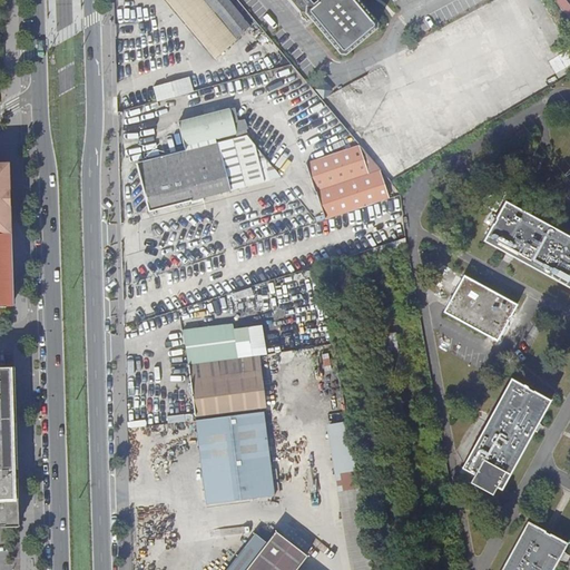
[(165,0),(215,59),(239,39),(207,0),(165,0)]
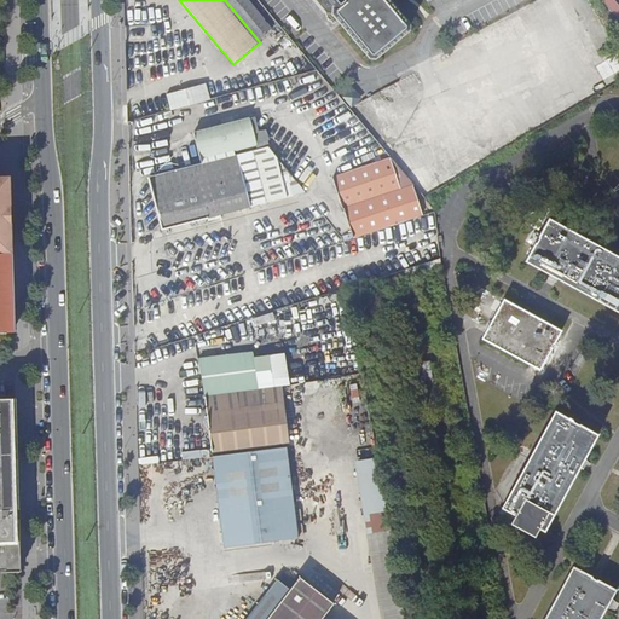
[(225,0),(260,42),(275,30),(249,0),(225,0)]
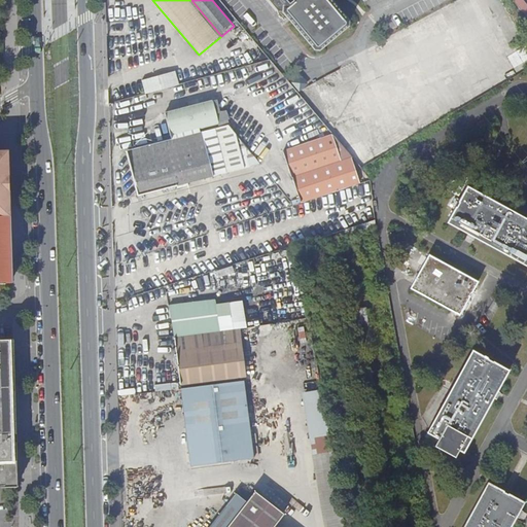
[(287,4),(284,0),(282,0),(281,1),(280,0),(272,0),(280,9),(285,10),(285,5),(287,4)]
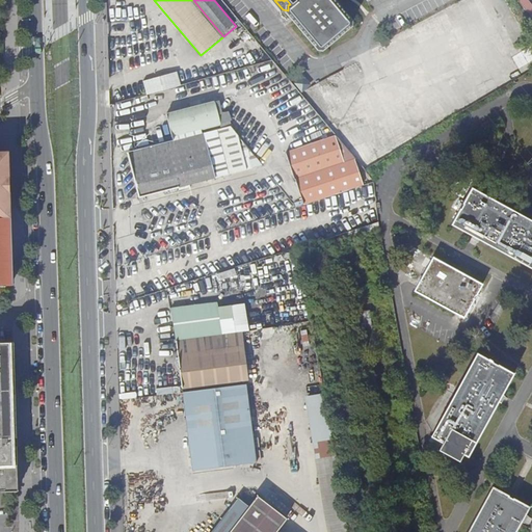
[(283,0),(284,1),(285,0),(287,0),(290,4),(288,5),(288,10),(319,47),(324,48),(352,24),(352,19),(336,0),(283,0)]
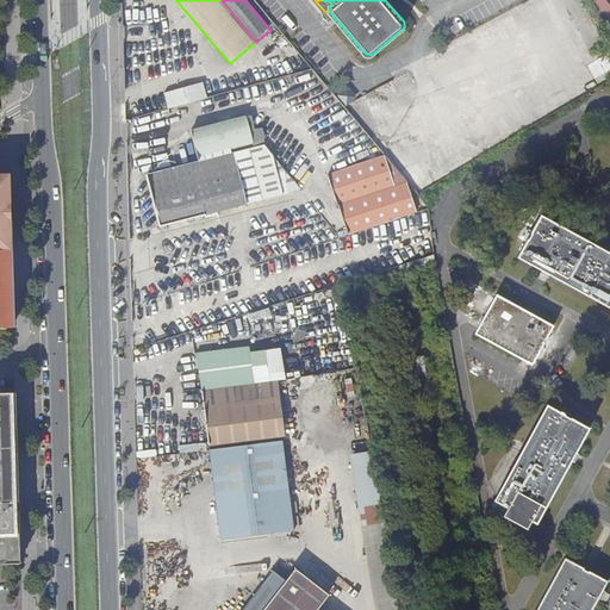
[(593,0),(609,19),(609,5),(605,0),(593,0)]
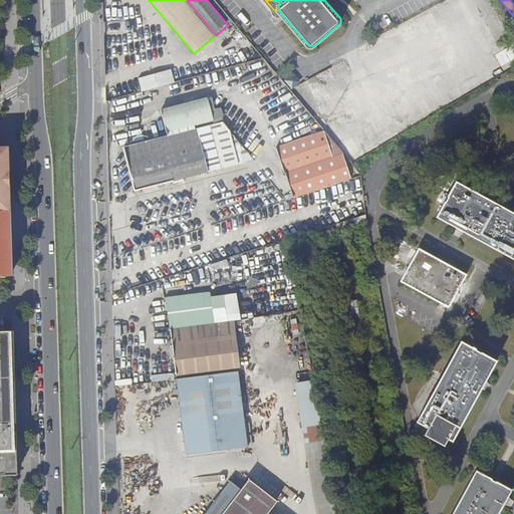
[(513,44),(513,43),(495,54),(502,65),(513,58),(513,44)]
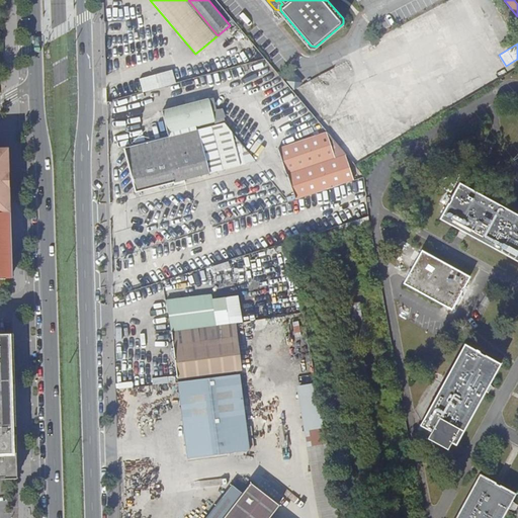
[(159,75),(162,86),(241,65),(238,53),(197,65),(197,62),(158,73),(159,75)]
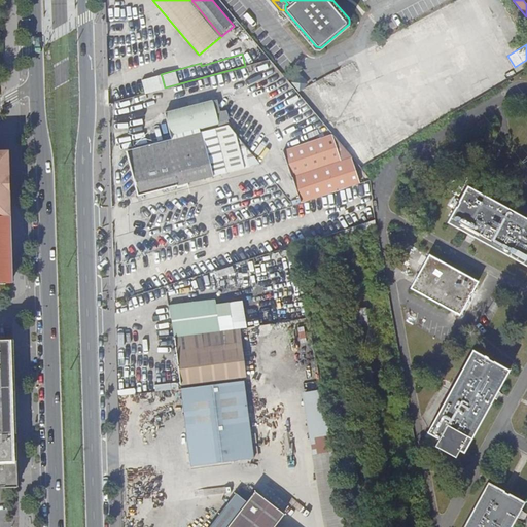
[(156,91),(165,88),(162,76),(151,79),(152,82),(143,84),(146,94),(156,91)]
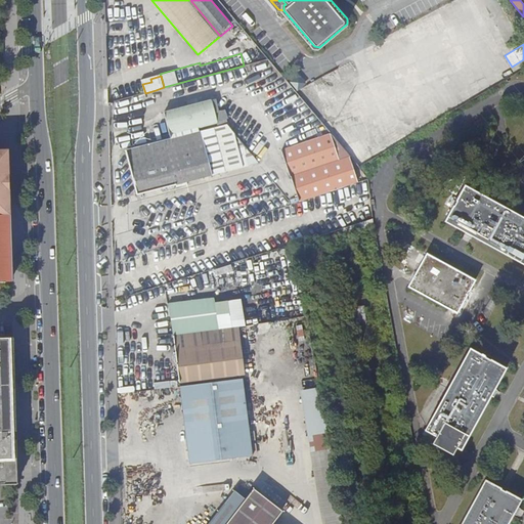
[(191,118),(195,128),(224,120),(222,111),(217,112),(213,99),(199,103),(202,115),(191,118)]
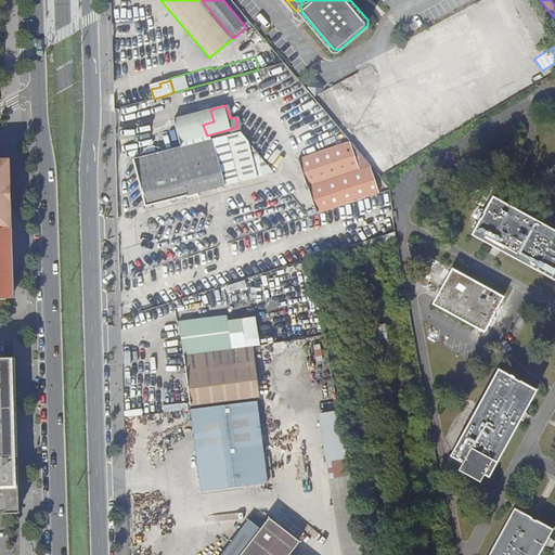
[(179,143),(207,136),(203,125),(214,121),(210,110),(172,119),(179,143)]
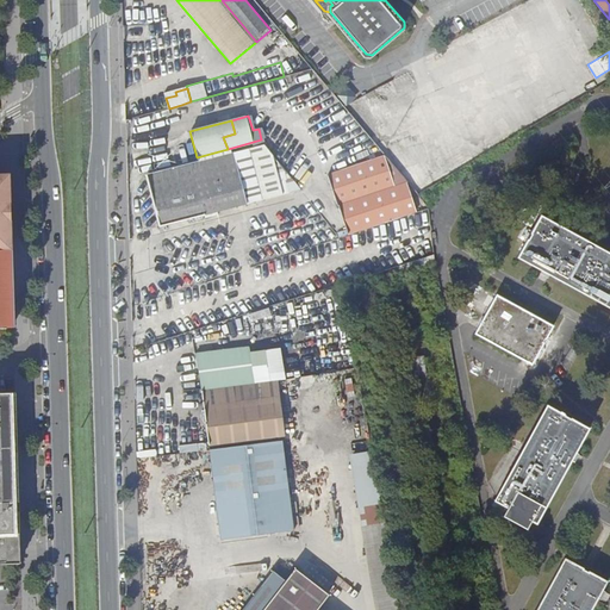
[(262,145),(287,174),(291,178),(298,172),(297,170),(269,141),(262,145)]
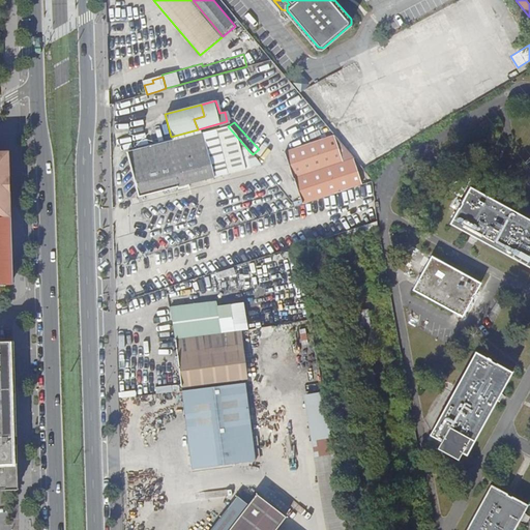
[(213,127),(223,159),(226,170),(261,165),(253,154),(249,151),(228,126),(226,123),(213,127)]
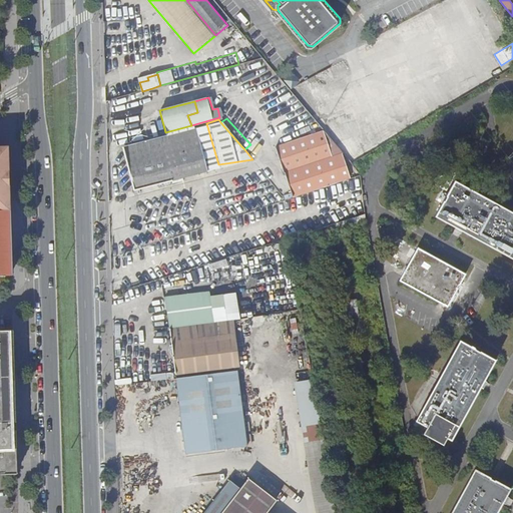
[(218,164),(215,154),(206,123),(121,149),(131,180),(133,185),(142,188),(166,181),(171,183),(178,181),(180,176),(218,164)]
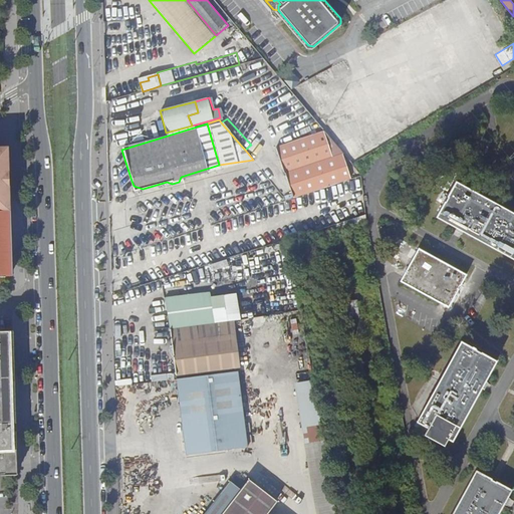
[(339,156),(329,158),(320,134),(274,149),(290,200),(348,181),(339,156)]
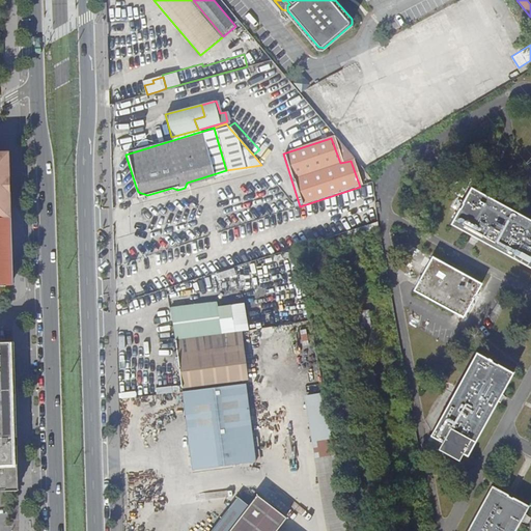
[(0,217),(9,218),(9,217),(7,165),(0,158),(0,217)]
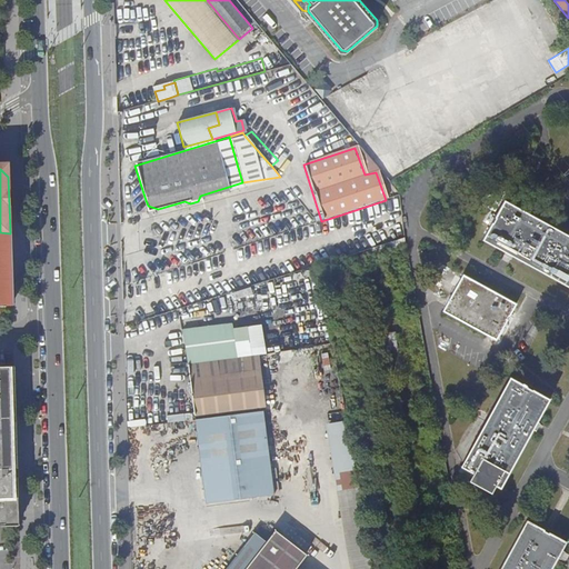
[(568,237),(505,202),(483,241),(568,288),(568,237)]
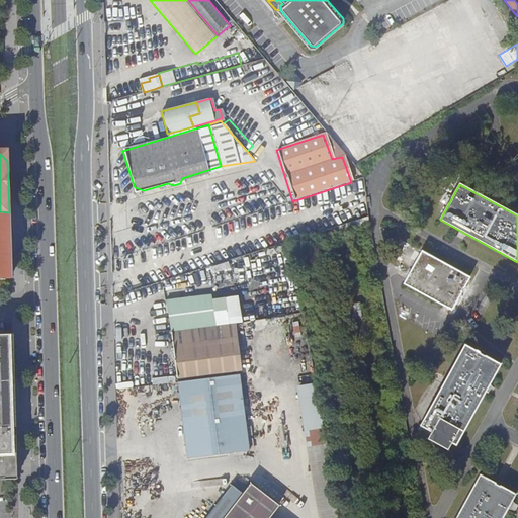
[(9,212),(0,211),(0,278),(11,278),(10,236),(9,220),(9,212)]
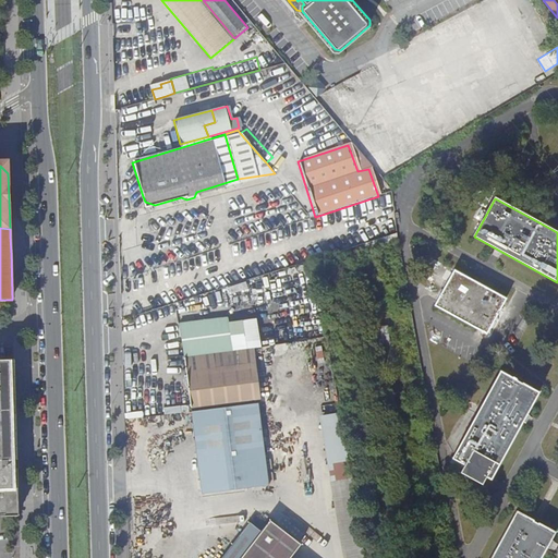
[(483,337),(504,302),(451,273),(432,308),(483,337)]
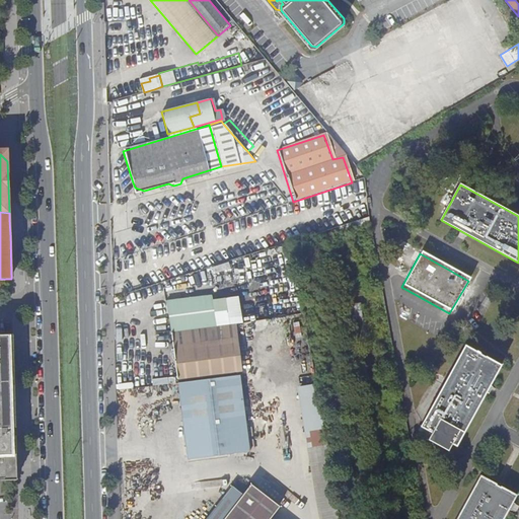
[(169,315),(186,314),(184,306),(168,307),(169,315)]
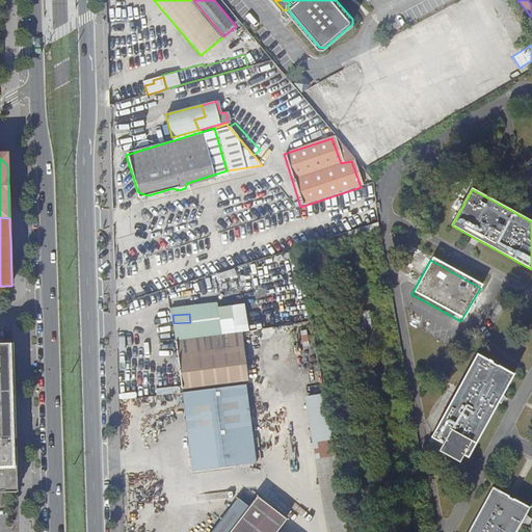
[(190,322),(174,323),(175,334),(201,331),(201,321),(190,322)]
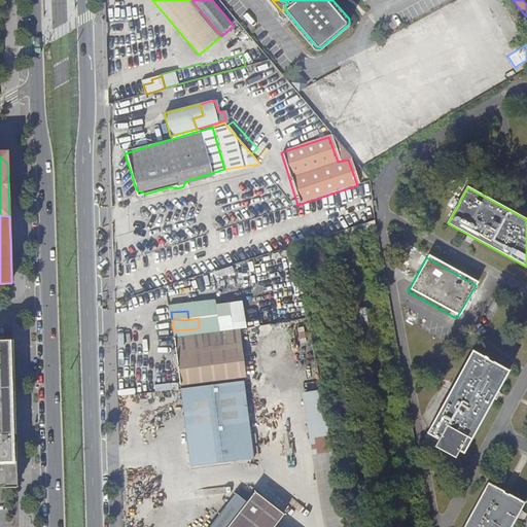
[(175,337),(181,382),(245,374),(241,346),(240,346),(238,328),(175,337)]
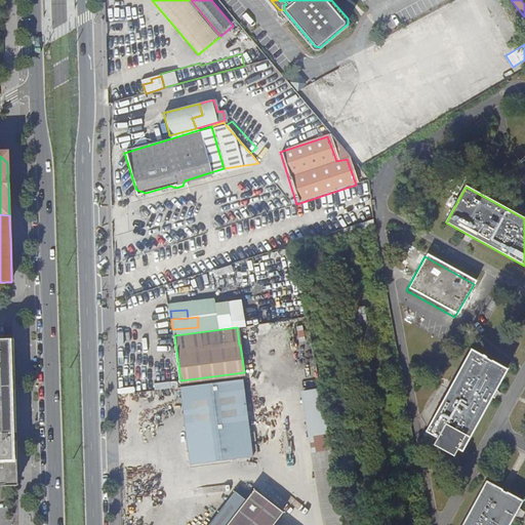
[(0,485),(18,485),(13,338),(0,338),(0,485)]
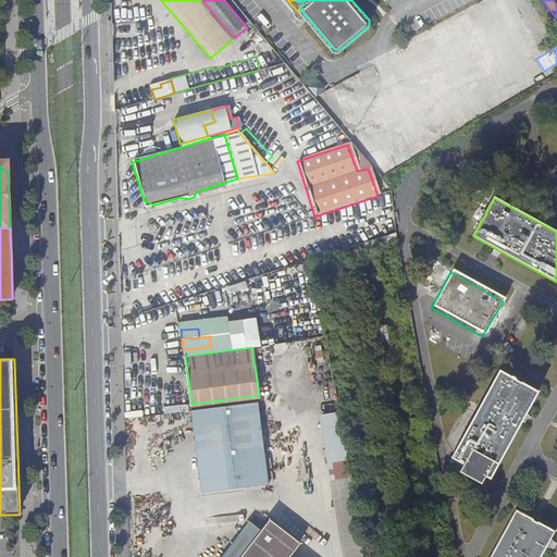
[(480,481),(484,473),(490,475),(536,388),(498,368),(452,455),(462,461),(458,469),(480,481)]
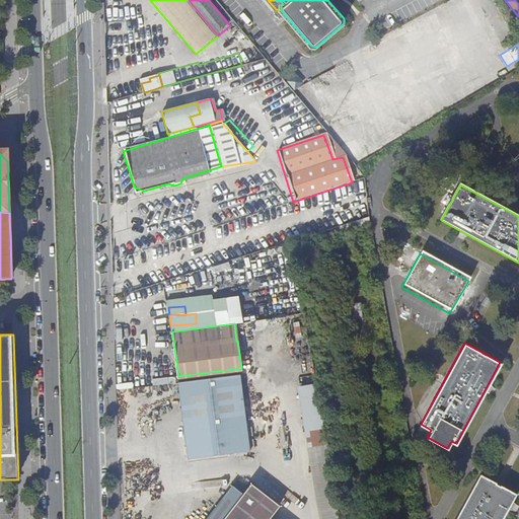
[(356,370),(358,379),(367,377),(365,369),(356,370)]
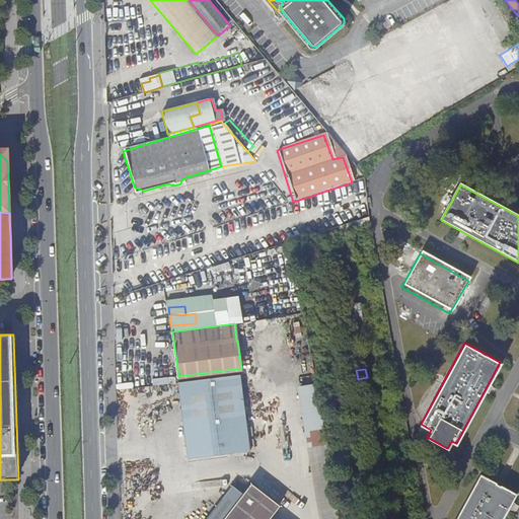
[(178,380),(189,458),(249,451),(240,373),(178,380)]
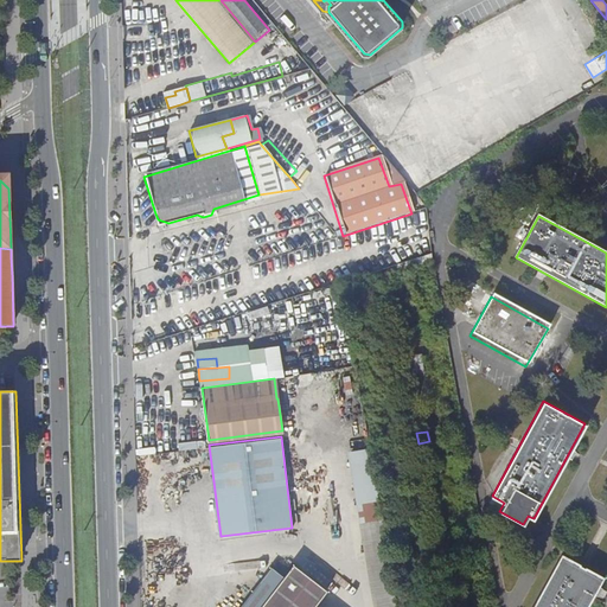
[(362,499),(363,508),(378,505),(377,493),(366,496),(368,498),(362,499)]
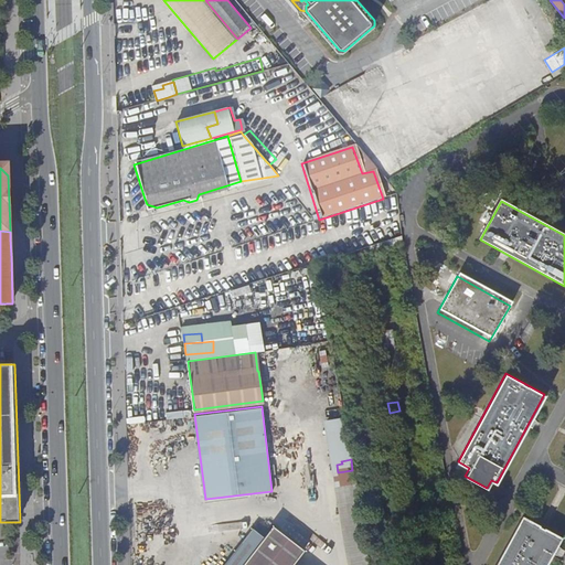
[(546,564),(561,539),(521,516),(494,564),(546,564)]
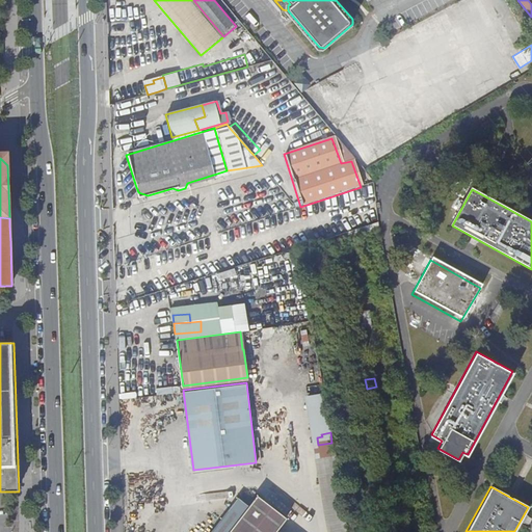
[(259,495),(258,494),(228,531),(280,531),(276,529),(277,527),(280,529),(288,519),(286,516),(286,515),(264,499),(266,497),(261,493),(259,495)]
